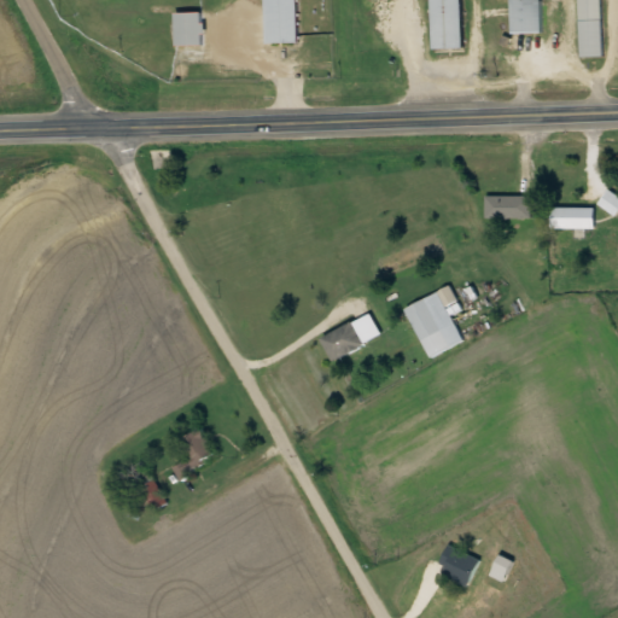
[(298,42),(298,0),(266,0),(266,42),(298,42)]
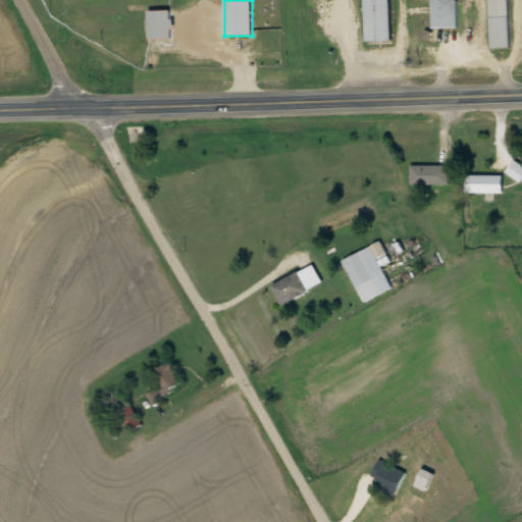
[(394,42),(393,0),(367,0),(367,42),(394,42)]
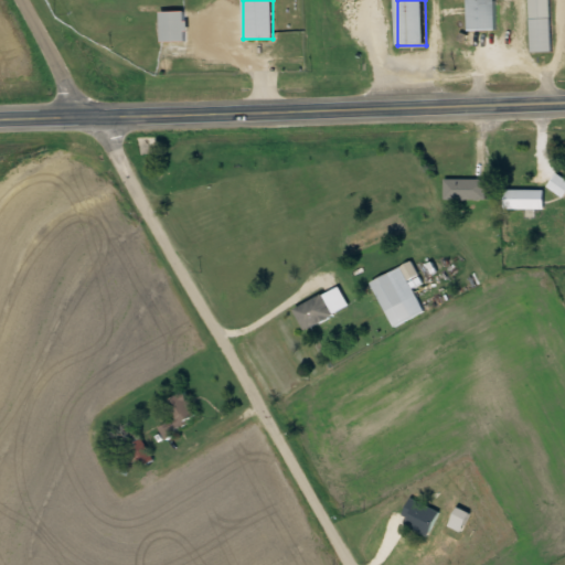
[(469,0),(469,30),(499,30),(498,0),(469,0)]
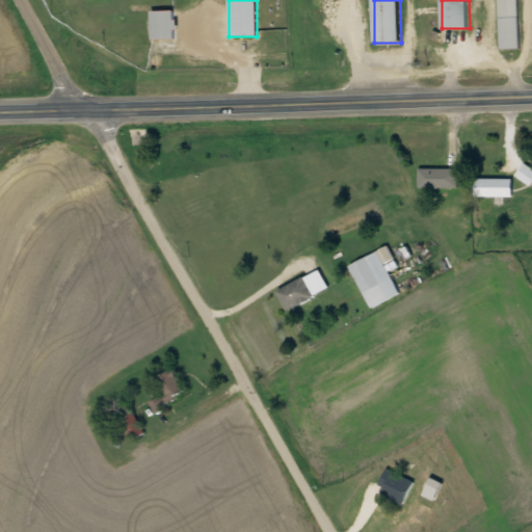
[(517,0),(499,0),(500,48),(520,48),(517,0)]
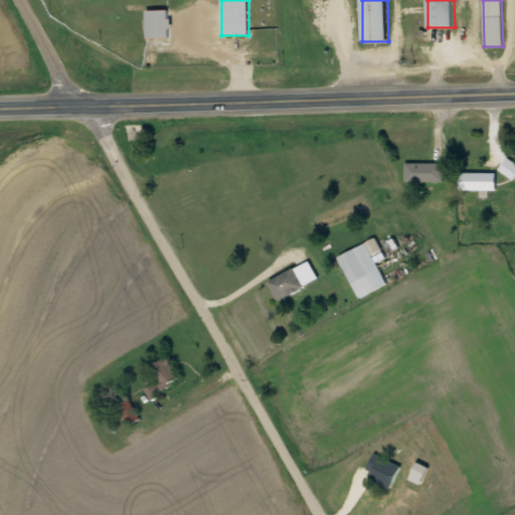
[(146,37),(170,37),(170,10),(146,10),(146,37)]
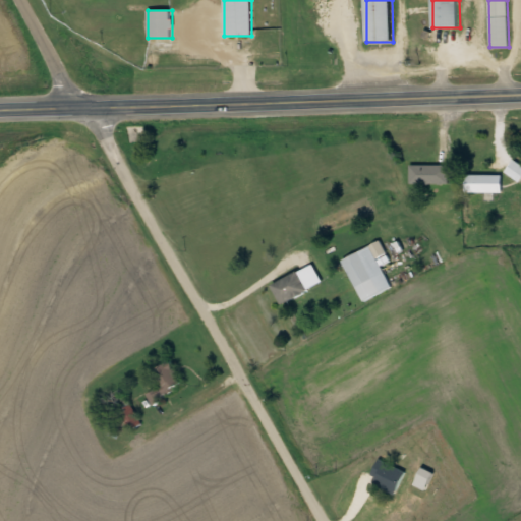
[(506,171),(520,180),(520,179),(520,164),(514,160),(506,171)]
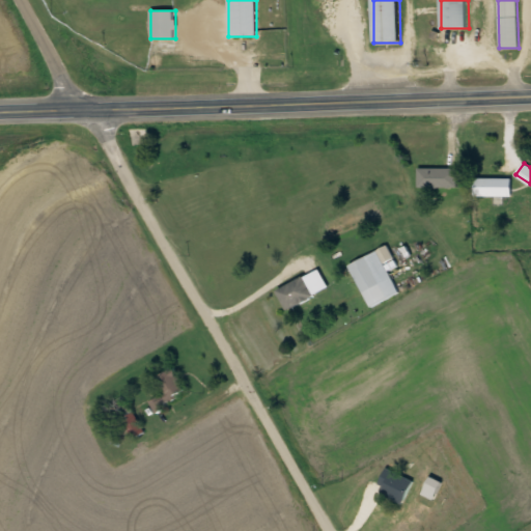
[(418,189),(458,189),(458,167),(418,167),(418,189)]
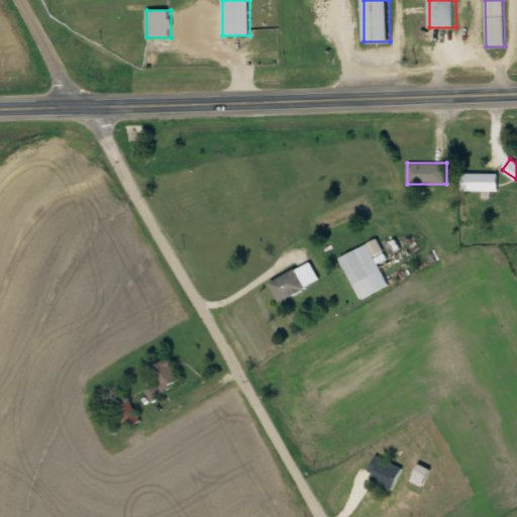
[(466,174),(466,190),(498,190),(498,174),(466,174)]
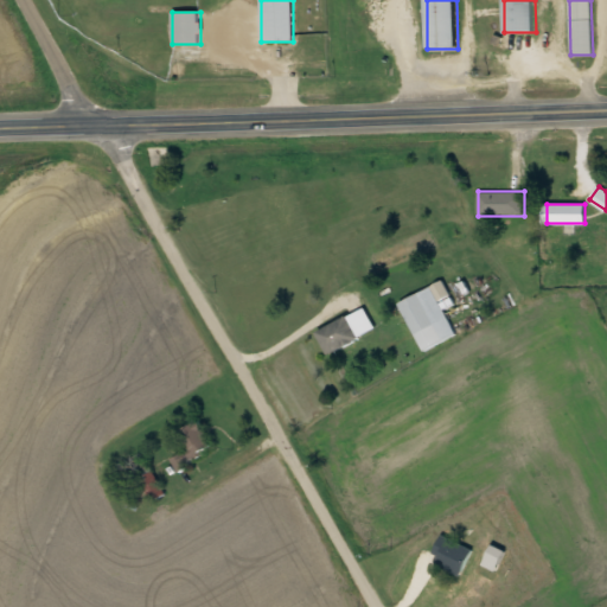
[(398,302),(422,351),(457,334),(443,308),(454,304),(443,281),(398,302)]
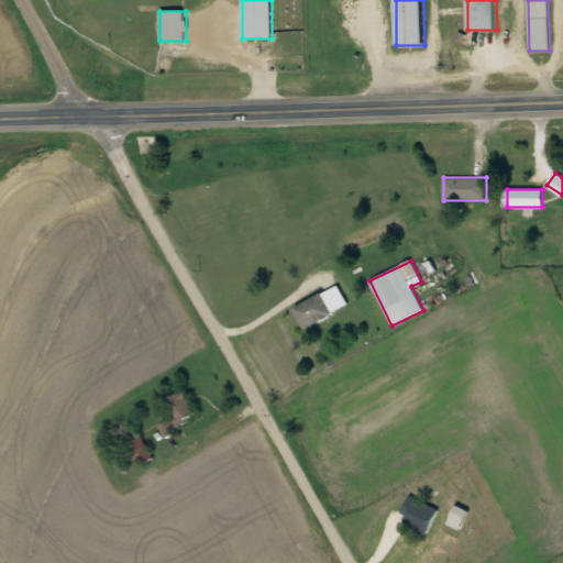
[(295,306),(305,328),(350,308),(340,287),(295,306)]
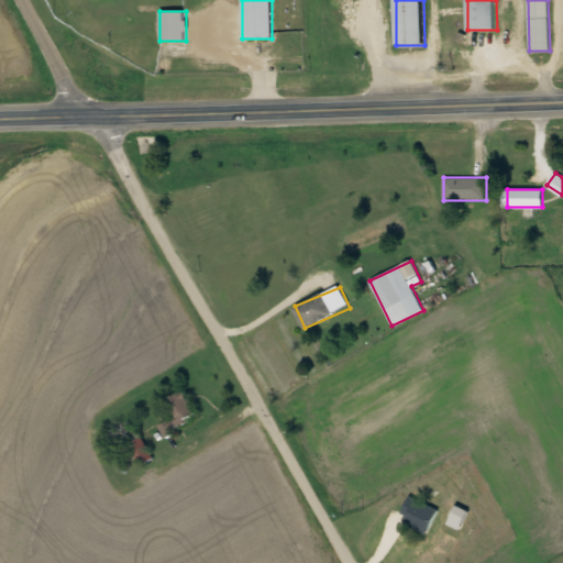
[(166,399),(175,418),(159,424),(165,435),(200,419),(187,389),(166,399)]
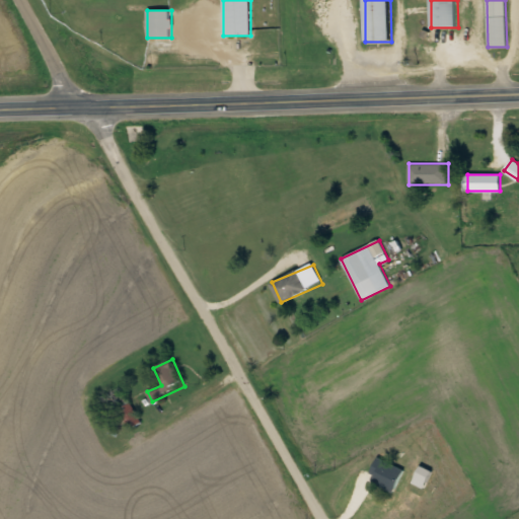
[(113,392),(127,429),(140,423),(125,387),(113,392)]
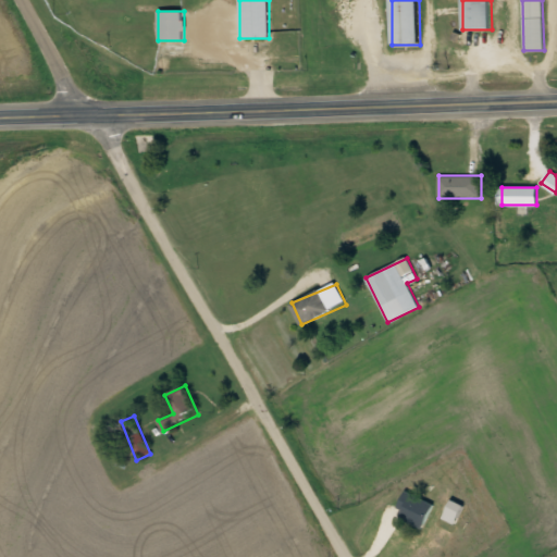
[(396,514),(424,528),(436,504),(408,490),(396,514)]
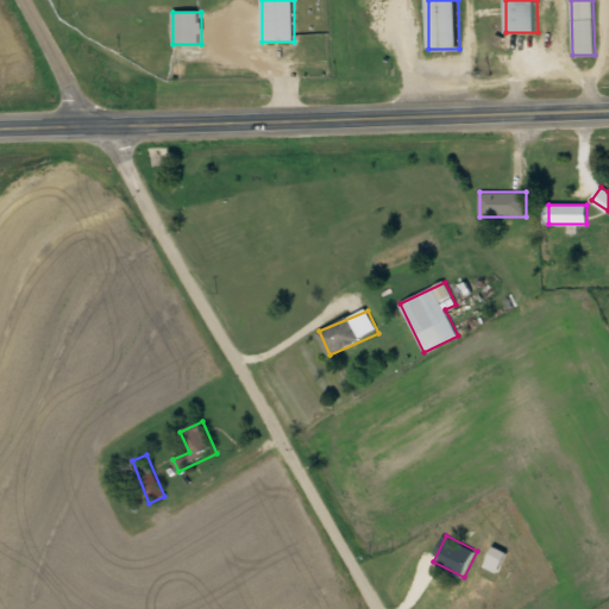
All buildings are outlined.
